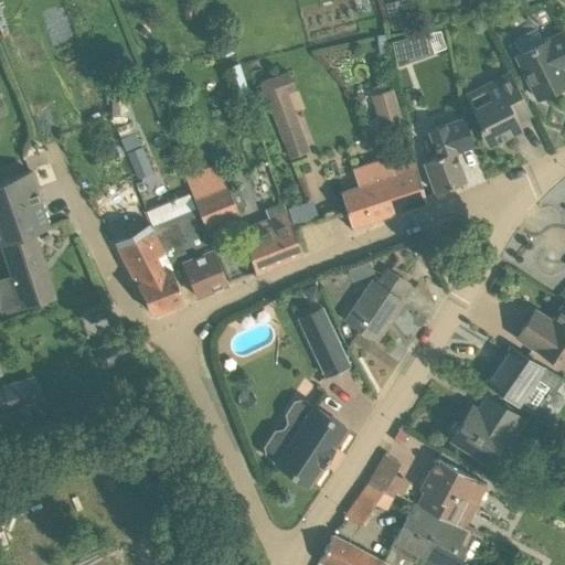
[(411,25),(404,0),(398,0),(385,3),(392,31),(411,25)]
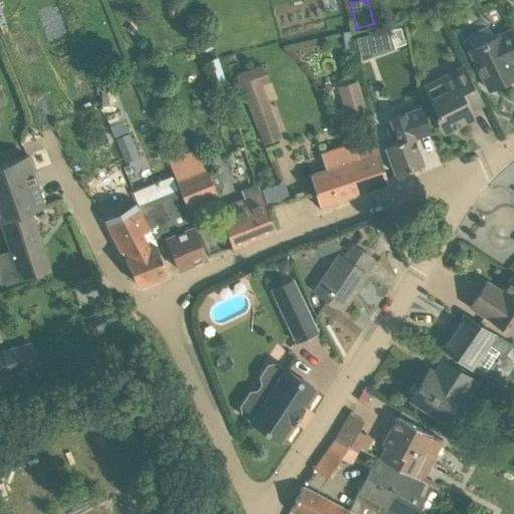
[(395,47),(387,29),(356,37),(361,59),(395,47)]
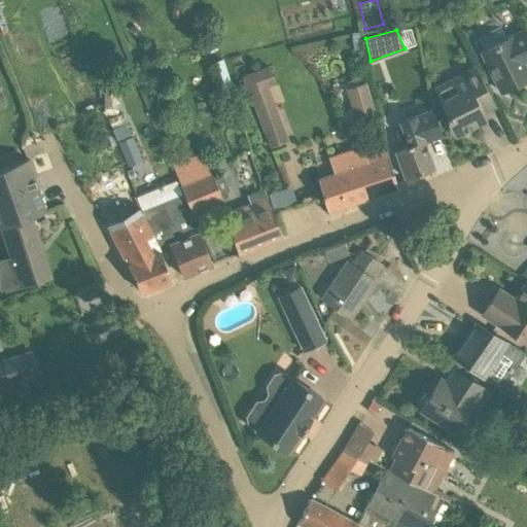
[(526,60),(526,33),(525,30),(481,51),(501,92),(526,78),(526,70),(524,65),(526,61),(526,60)]
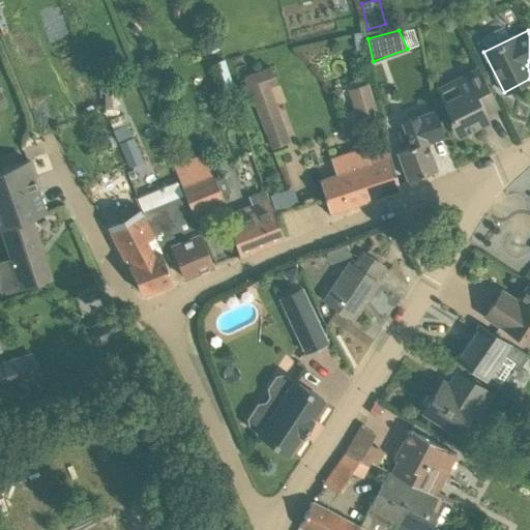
[(290,140),(270,86),(276,83),(270,64),(243,75),(248,92),(252,91),(271,147),(290,140)]
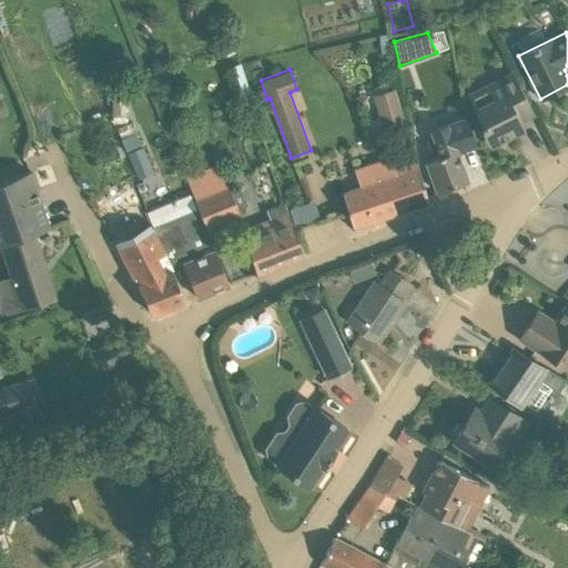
[(534,113),(524,93),(513,72),(466,95),(490,144),(523,129),(518,121),(534,113)]
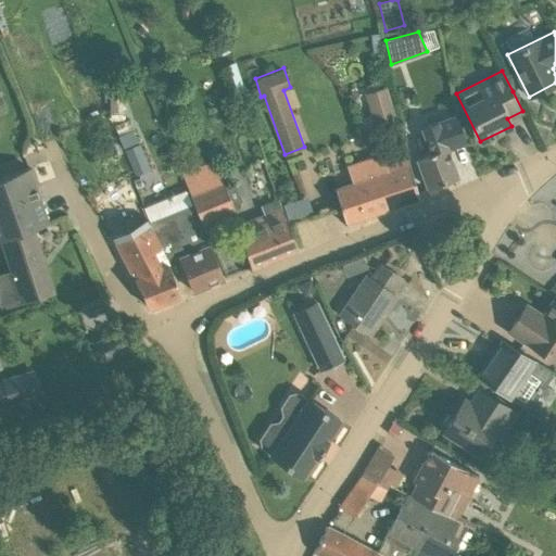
[(363,130),(397,121),(388,87),(366,93),(373,114),(359,117),(363,130)]
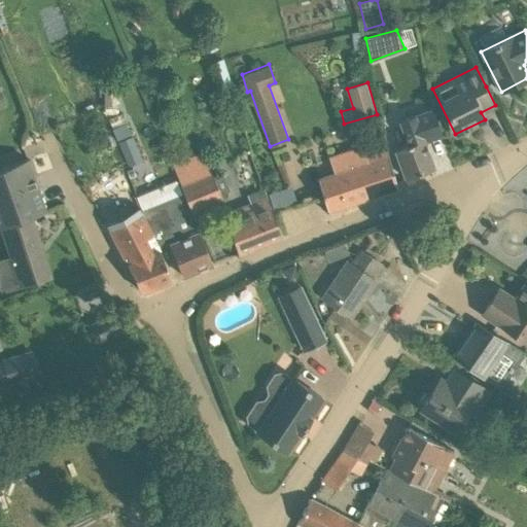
[(115,89),(99,89),(99,96),(99,97),(104,97),(104,107),(105,107),(105,113),(105,114),(116,114),(115,89)]
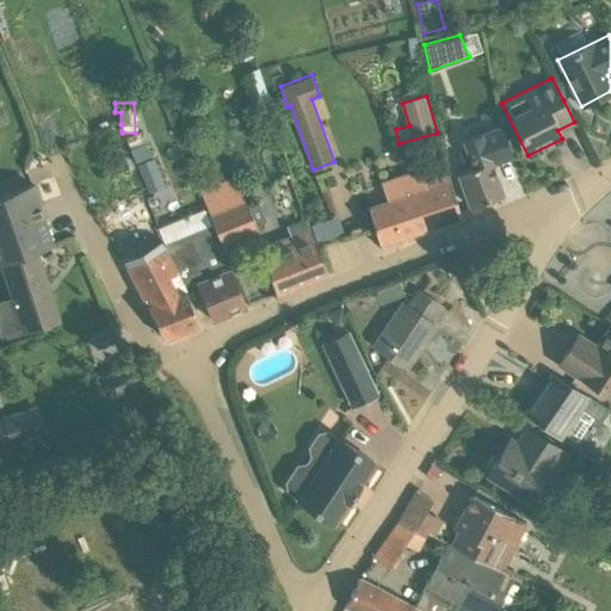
[(504,195),(492,164),(491,164),(489,161),(511,154),(501,128),(480,135),(480,133),(467,137),(473,155),(477,167),(458,174),(470,207),(504,195)]
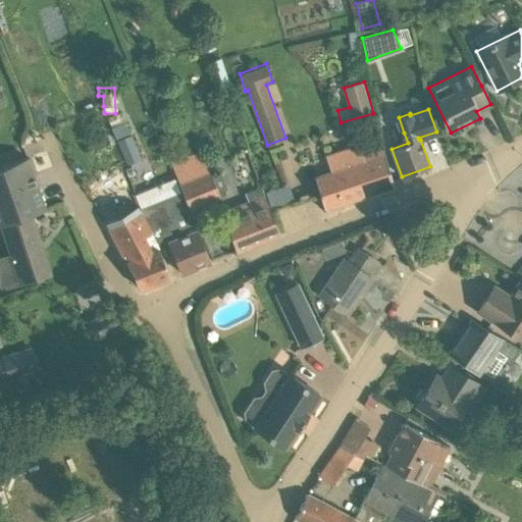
[(129,134),(124,121),(111,127),(115,139),(129,134)]
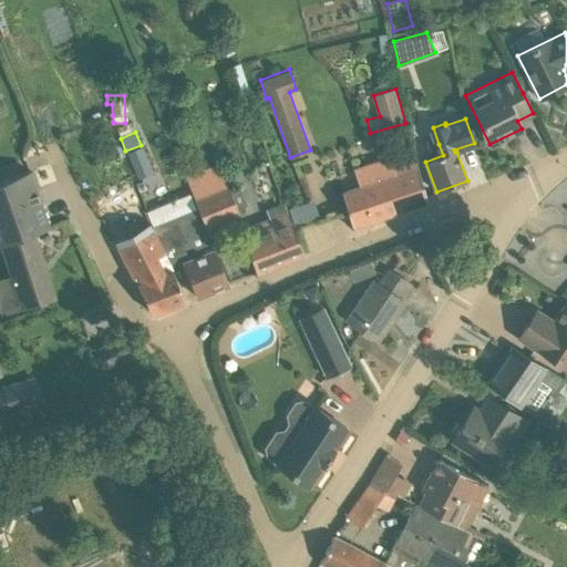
[(127,153),(137,179),(138,179),(154,173),(143,146),(127,153)]
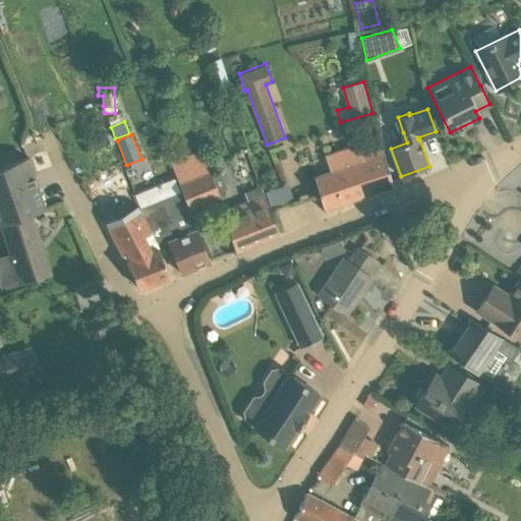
[(313,177),(317,189),(324,209),(393,185),(377,137),(348,148),(326,155),(332,171),(313,177)]
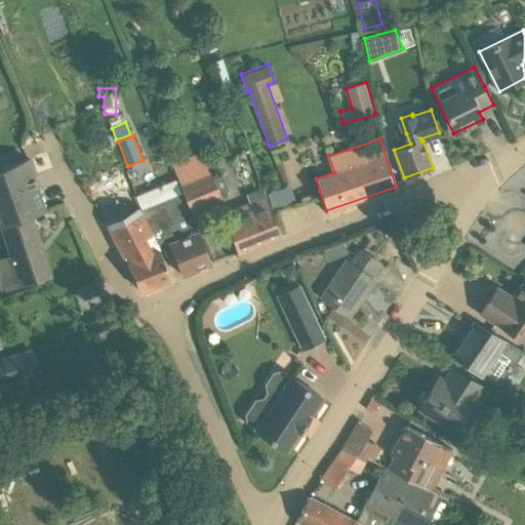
[(0,289),(1,291),(32,282),(51,276),(32,215),(45,210),(27,158),(0,167),(0,228),(9,256),(0,258),(0,289)]
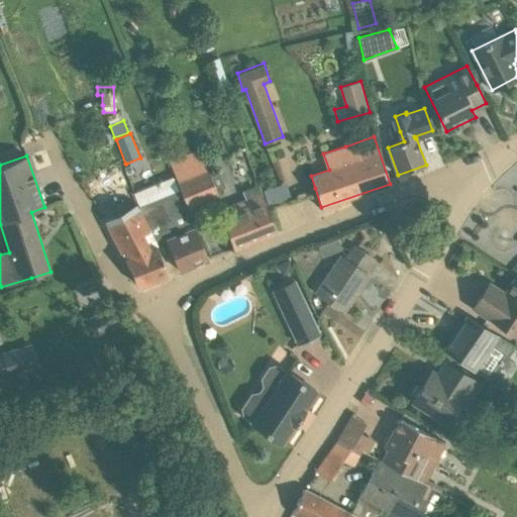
[(101,177),(119,210),(134,201),(117,168),(101,177)]
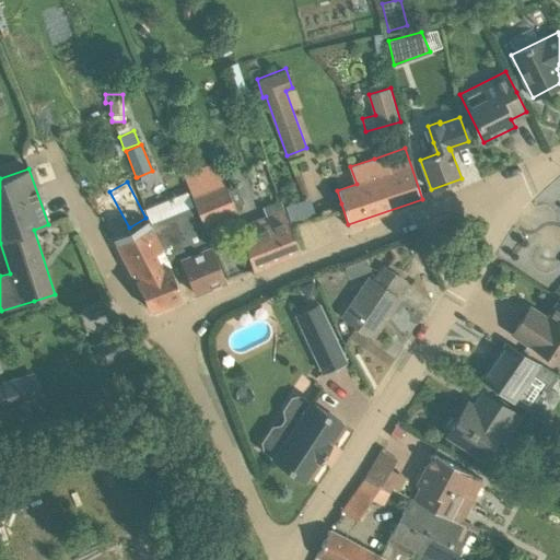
[(236,214),(224,185),(193,197),(206,228),(236,214)]
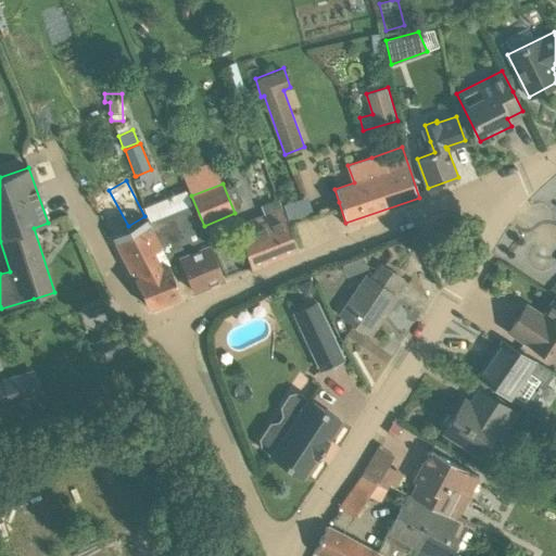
[(283,202),(288,219),(313,212),(307,196),(283,202)]
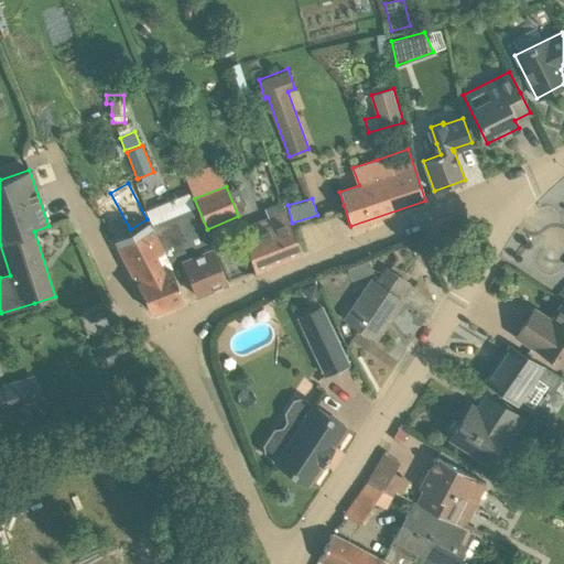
[(302,252),(293,231),(282,204),(267,210),(269,217),(238,230),(255,271),(302,252)]
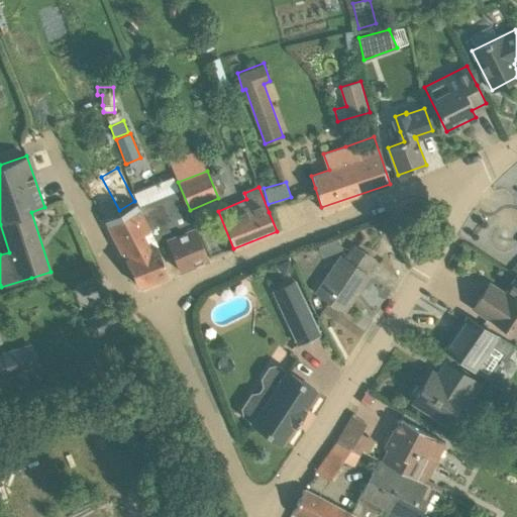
[(190,212),(181,191),(152,202),(139,207),(138,207),(157,243),(167,239),(180,271),(208,259),(190,212)]
